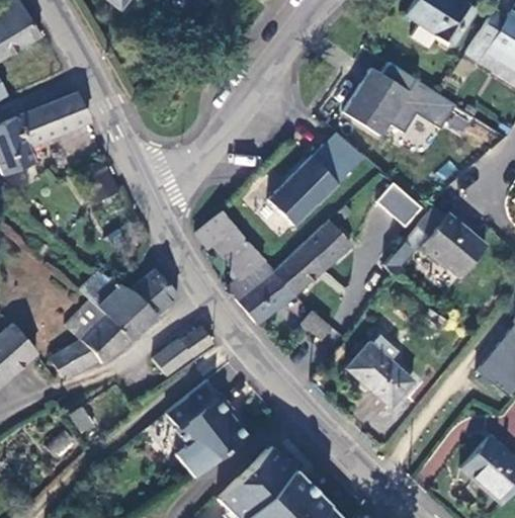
[(43,36),(19,0),(1,0),(0,1),(0,61),(3,59),(43,36)]
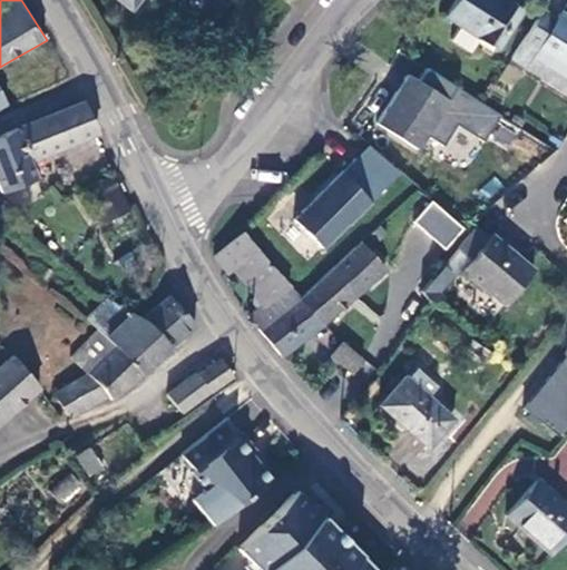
[(124,0),(137,11),(145,0),(124,0)]
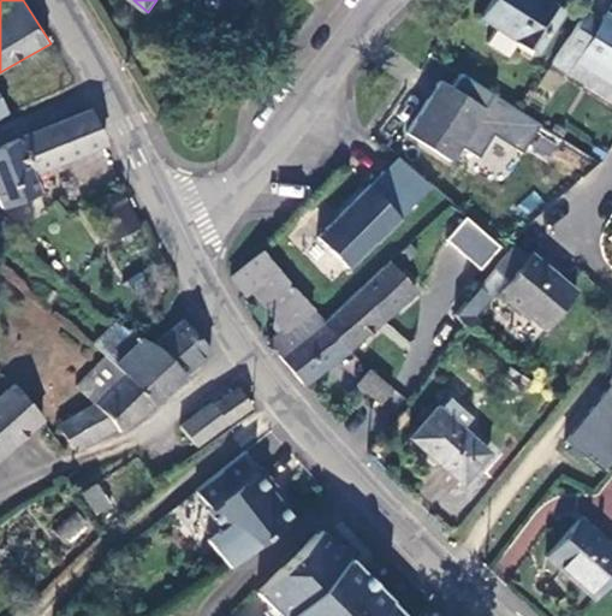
[(565,13),(544,0),(497,0),(485,18),(510,35),(530,47),(541,54),(565,13)]
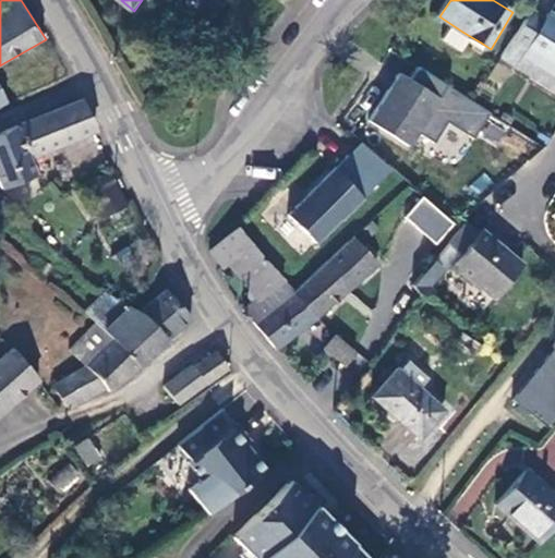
[(549,20),(534,10),(504,57),(518,67),(520,64),(528,55),(547,68),(541,79),(554,87),(554,14),(553,13),(549,20)]
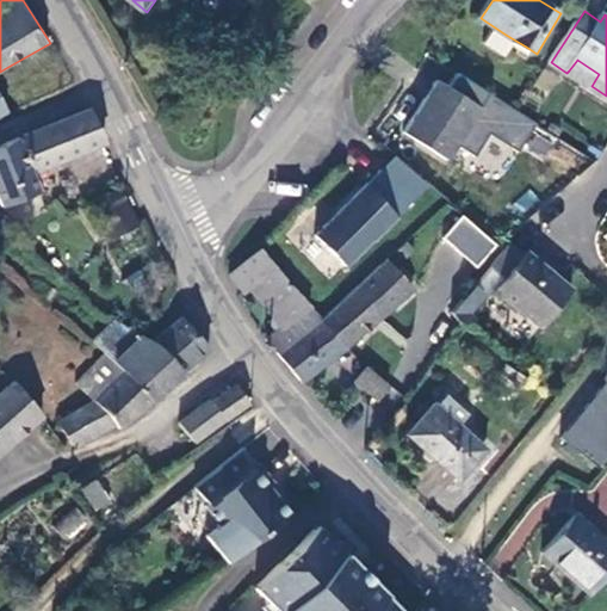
[(526,47),(506,35),(496,49),(516,62),(526,47)]
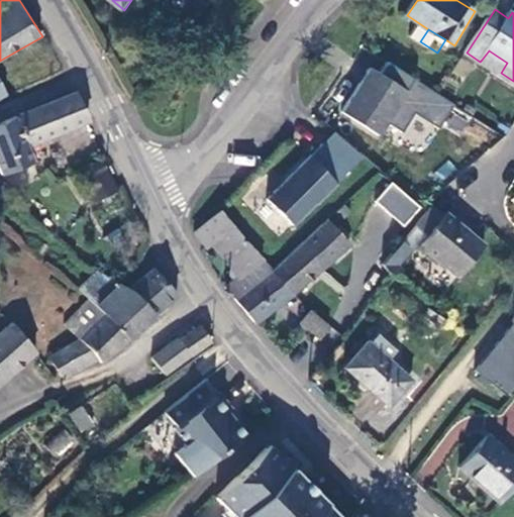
[(482,60),(501,73),(507,63),(489,50),(482,60)]
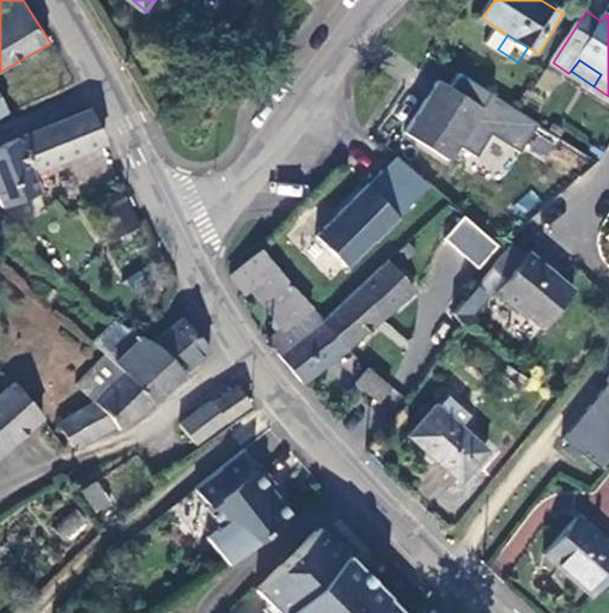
[(12,84),(4,70),(0,72),(0,89),(16,115),(32,107),(20,82),(12,84)]
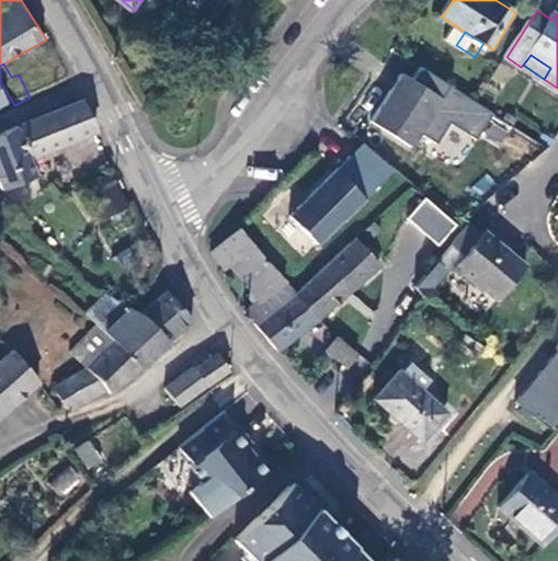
[(412,146),(443,100),(405,76),(375,122),(412,146)]
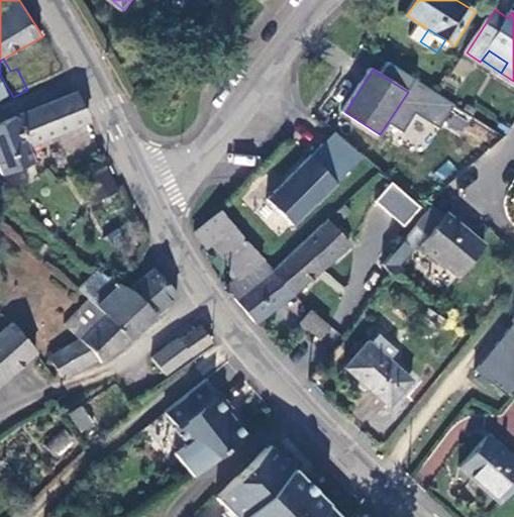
[(0,100),(8,96),(0,82),(0,100)]
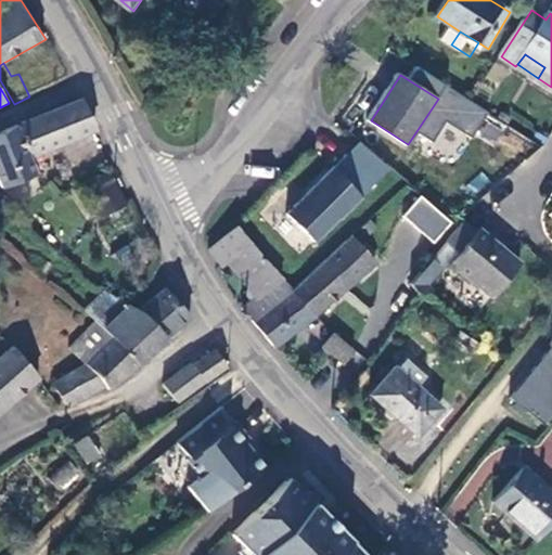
[(31,158),(98,131),(84,101),(20,126),(31,158)]
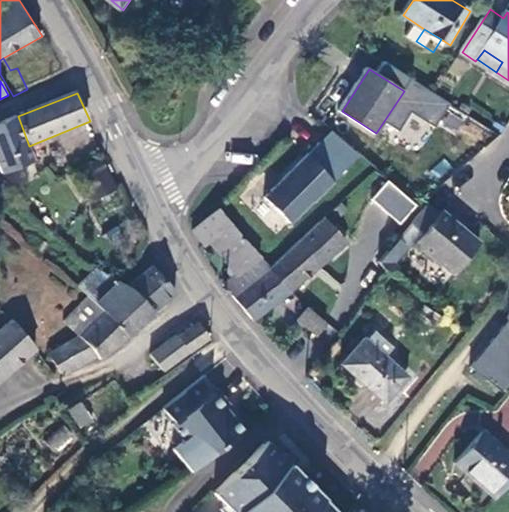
[(459,133),(468,115),(452,107),(443,124),(459,133)]
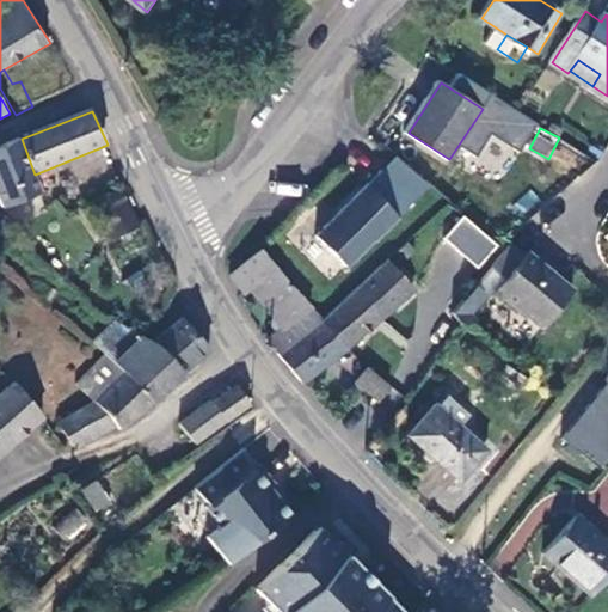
[(321,240),(358,271),(433,182),(394,151),(321,240)]
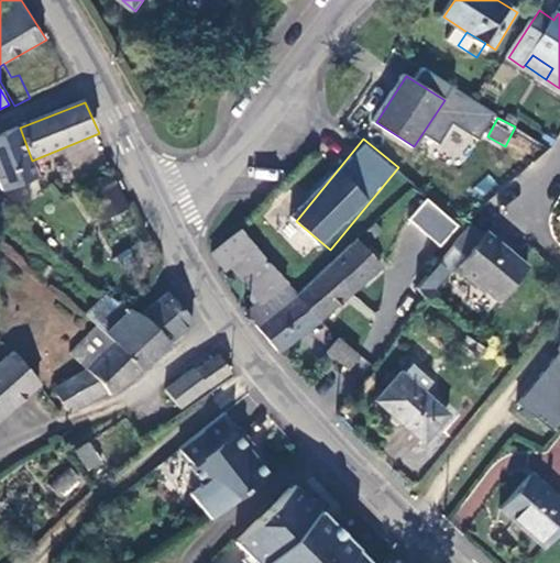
[(130,208),(113,175),(87,188),(103,221),(130,208)]
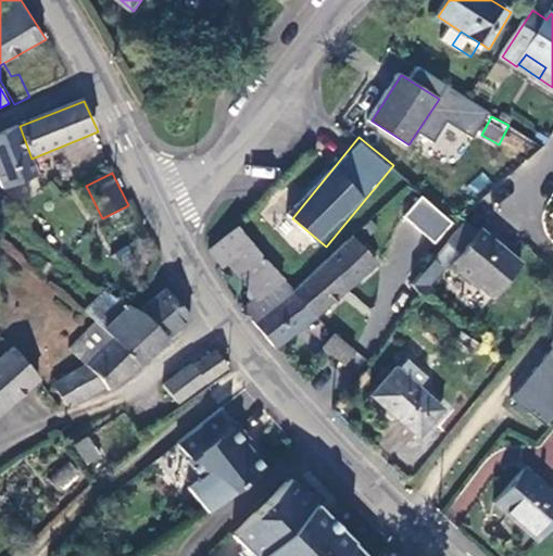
[(401,197),(432,224),(442,212),(412,185),(401,197)]
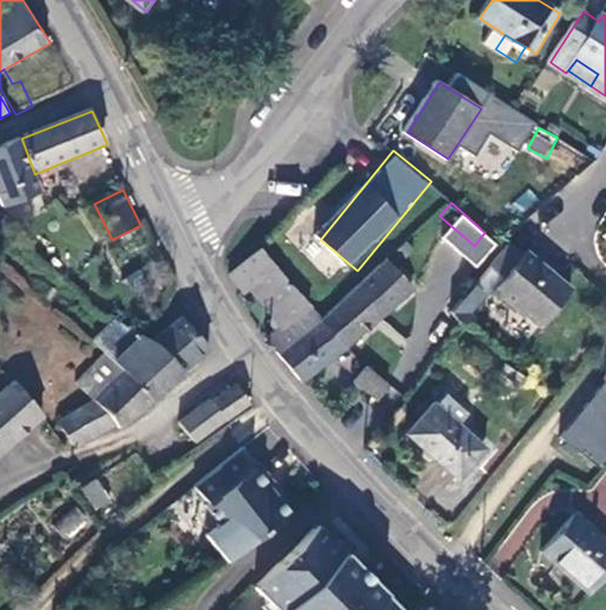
[(525,254),(511,242),(505,249),(493,263),(507,275),(498,287),(543,327),(574,290),(528,250),(525,254)]
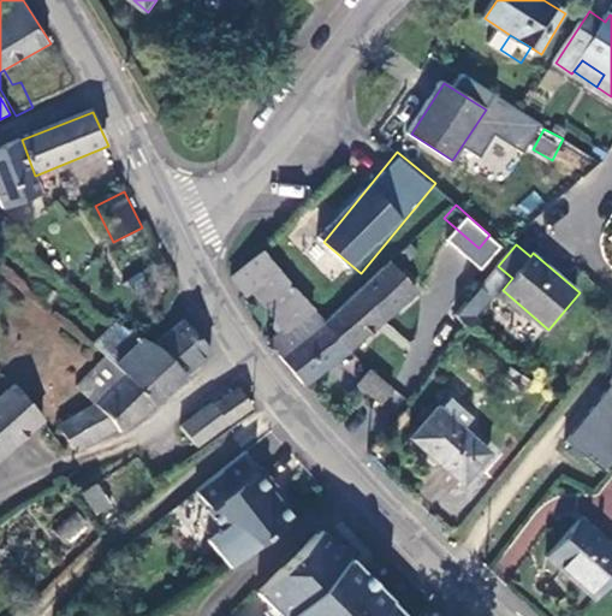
[(286,329),(272,342),(308,385),(352,350),(325,320),(265,250),(232,277),(247,295),(254,291),(286,329)]
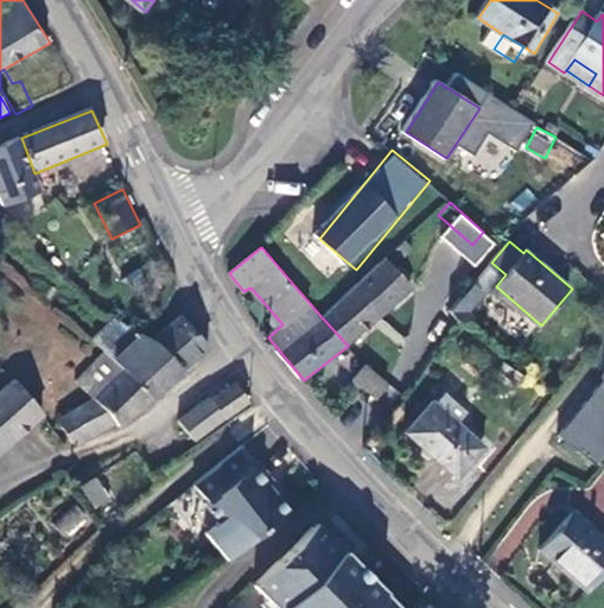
[(348,346),(414,287),(388,258),(320,316),(348,346)]
